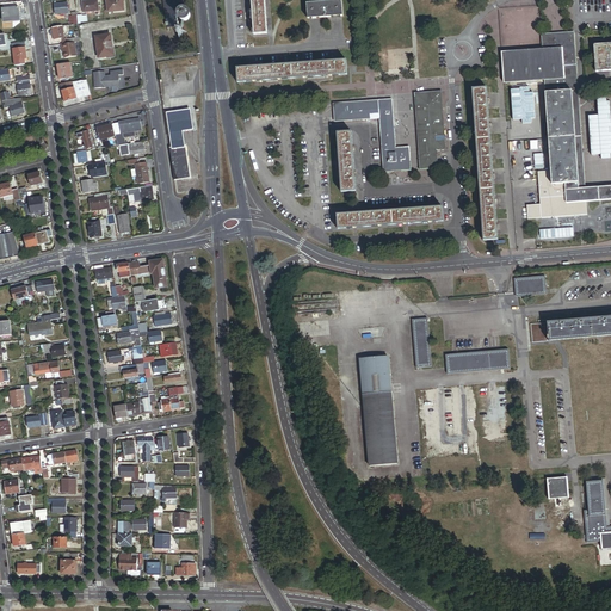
[(99,11),(98,0),(82,1),(84,12),(99,11)]
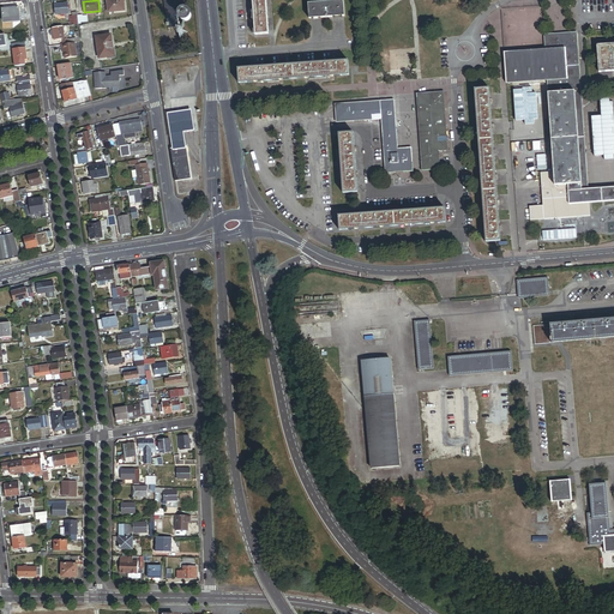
[(125,11),(124,0),(107,0),(109,12),(125,11)]
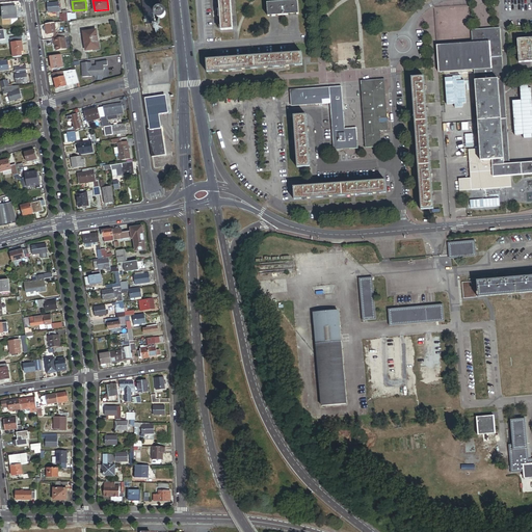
[(142,0),(147,24),(154,23),(153,14),(156,12),(156,15),(156,16),(157,17),(158,17),(158,18),(160,18),(161,18),(162,18),(163,18),(163,17),(164,16),(165,15),(165,14),(165,12),(165,11),(164,10),(163,9),(162,8),(161,8),(160,8),(159,8),(158,9),(157,9),(152,9),(151,0),(142,0)]
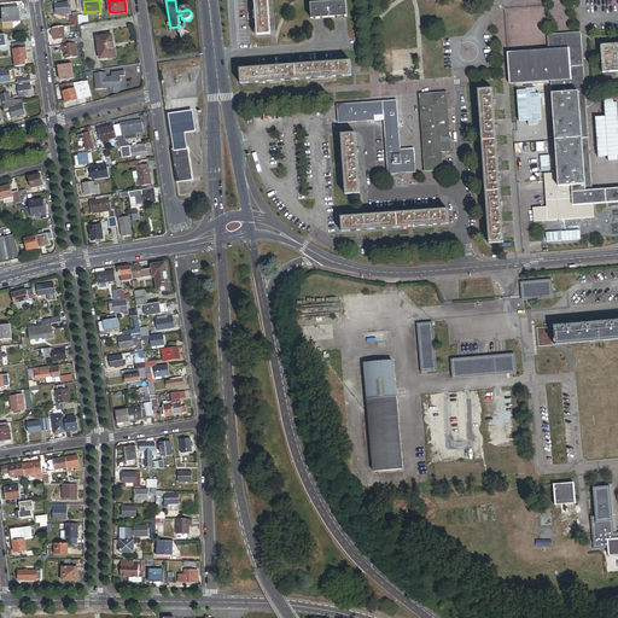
[(254,0),(257,36),(270,35),(267,0),(254,0)]
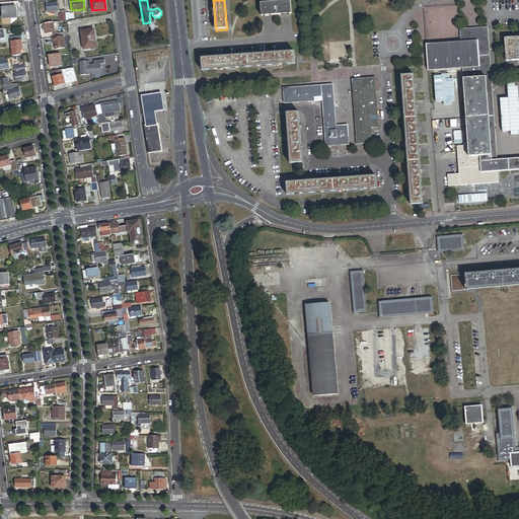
[(261,4),(262,16),(291,14),(290,1),(261,4)]
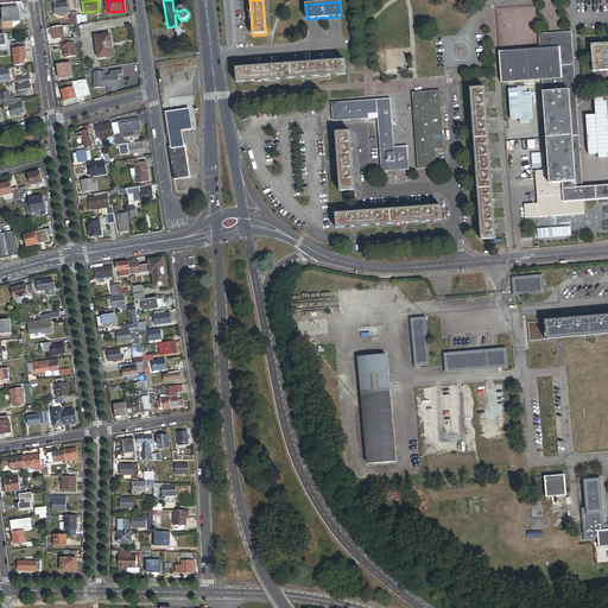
[(68,10),(70,10),(70,5),(68,5),(68,4),(55,5),(56,14),(59,14),(61,16),(64,16),(64,13),(69,13),(68,10)]
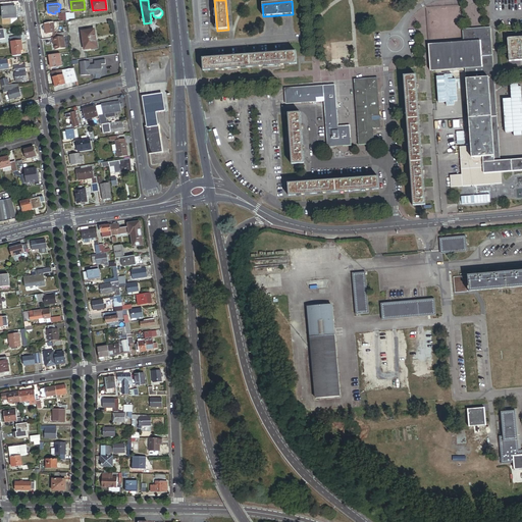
[(17,17),(16,6),(2,8),(3,19),(17,17)]
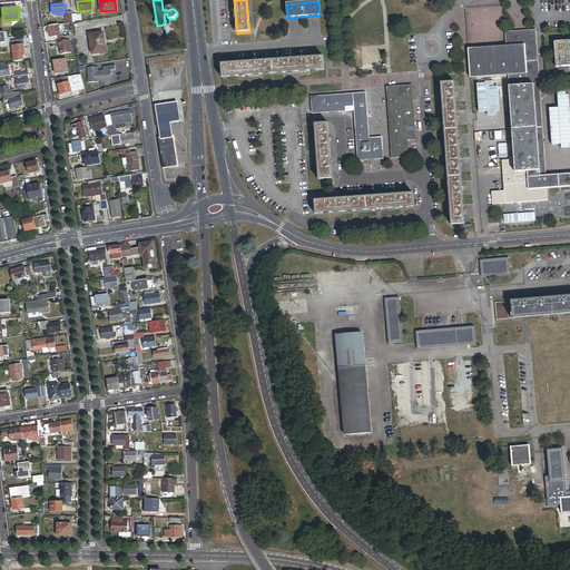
[(59,25),(49,27),(50,37),(60,36),(59,25)]
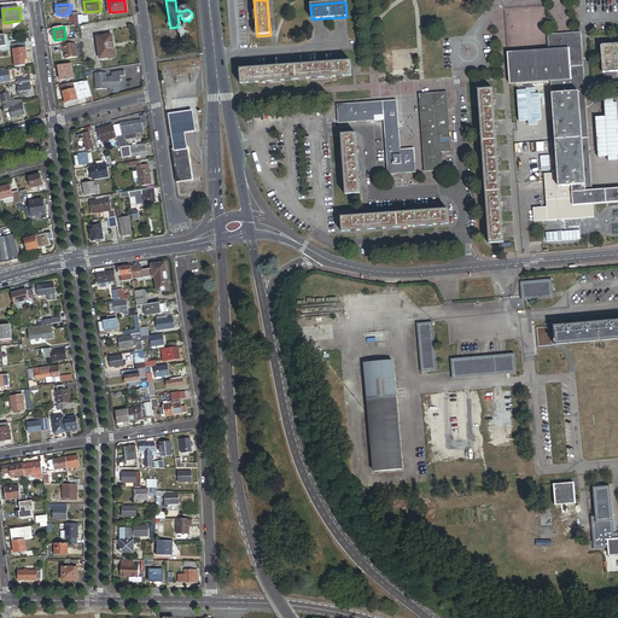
[(547,35),(548,50),(569,48),(571,80),(551,81),(552,94),(578,92),(584,92),(581,33),(547,35)]
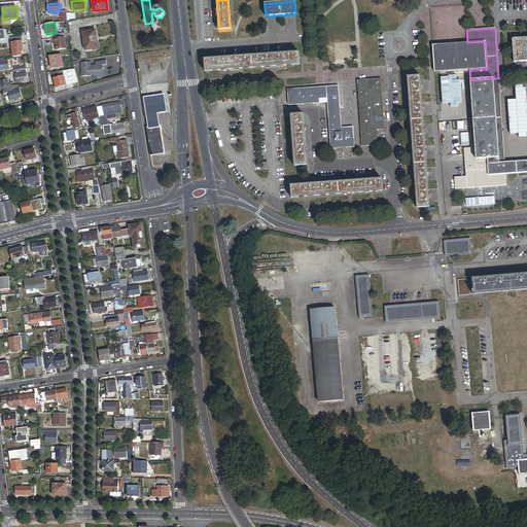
[(98,48),(95,30),(82,32),(85,49),(98,48)]
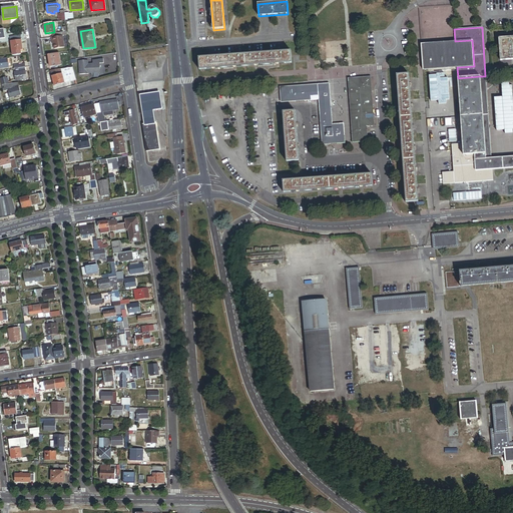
[(512,37),(499,38),(500,61),(512,59),(512,37)]
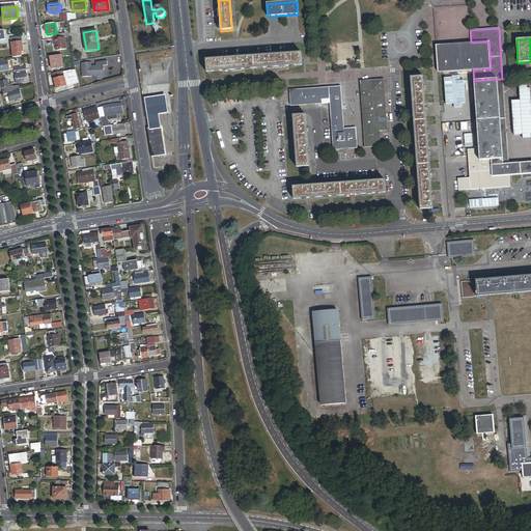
[(24,52),(22,42),(15,43),(11,43),(12,53),(21,52),(24,52)]
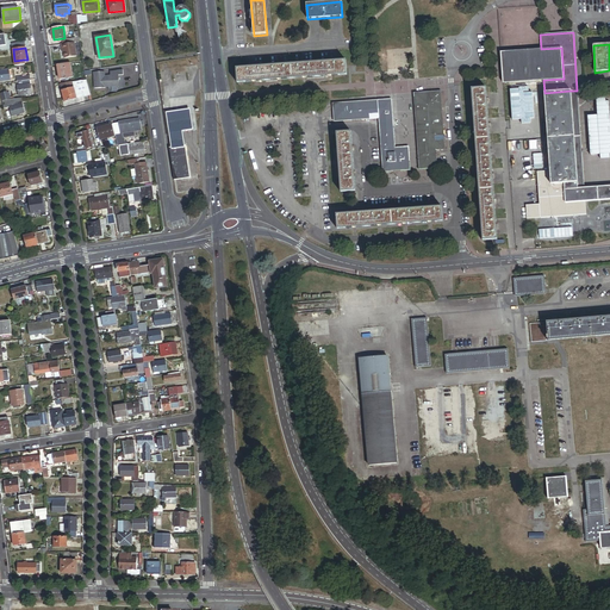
[(541,49),(500,53),(503,83),(543,80),(564,79),(561,48),(541,49)]
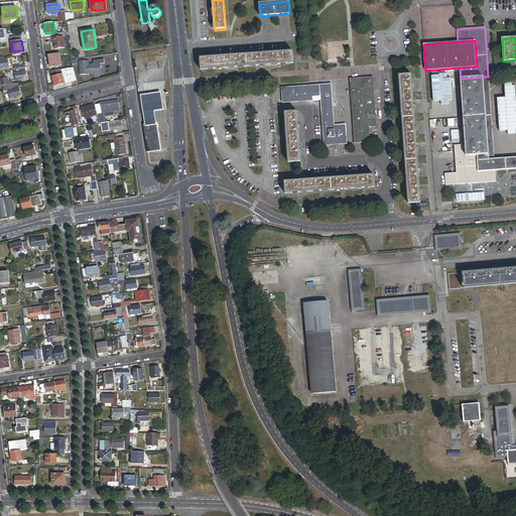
[(201,58),(202,71),(293,63),(292,51),(280,52),(279,51),(276,51),(276,52),(258,54),(258,52),(255,53),(255,54),(237,55),(237,54),(234,54),(234,55),(216,57),(216,55),(213,56),(213,57),(201,58)]
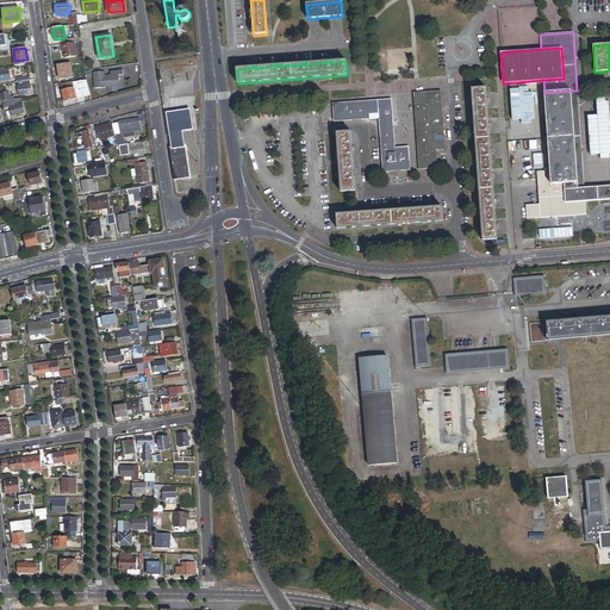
[(73,78),(72,63),(58,64),(61,80),(73,78)]
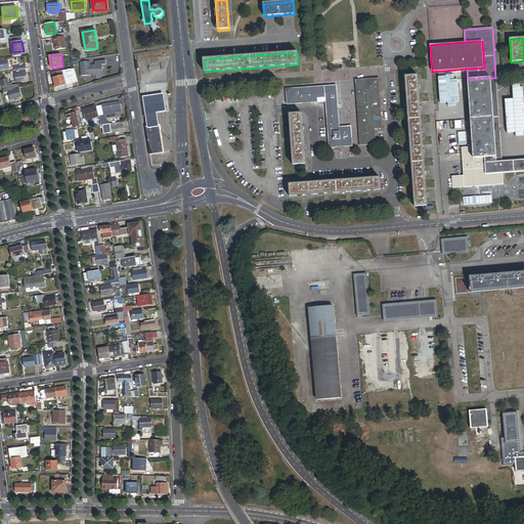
[(110,62),(108,56),(99,57),(99,60),(95,60),(95,57),(90,58),(90,61),(91,61),(92,64),(110,62)]
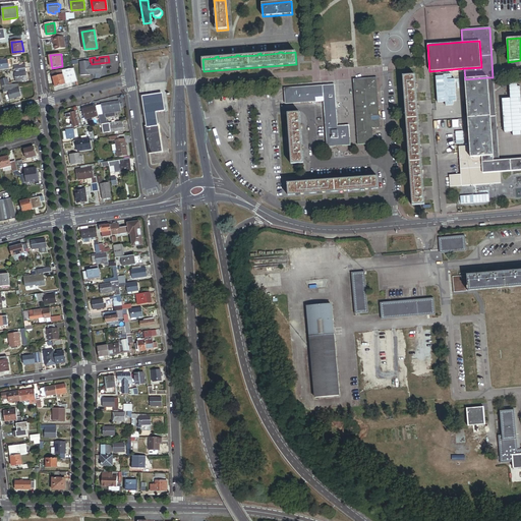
[(90,66),(90,61),(90,58),(80,60),(81,75),(90,75),(90,74),(90,72),(95,72),(95,74),(104,73),(104,65),(90,66)]
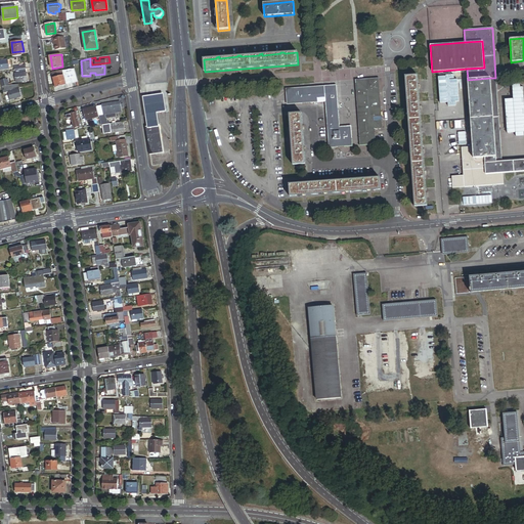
[(0,70),(9,69),(8,60),(0,60),(0,70)]
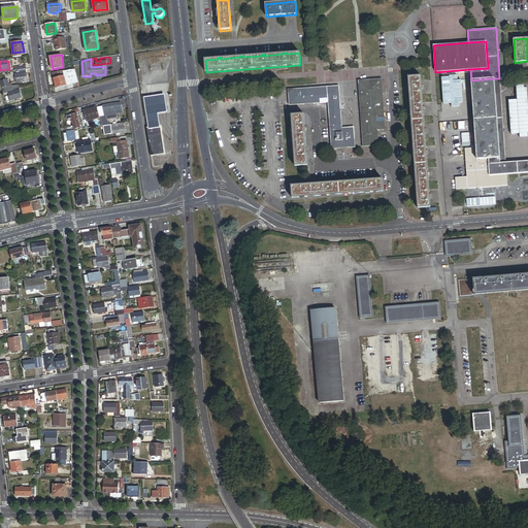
[(79,84),(75,69),(63,71),(63,76),(65,87),(79,84)]
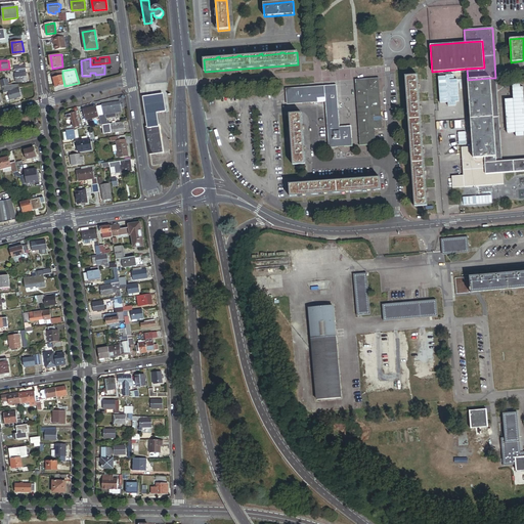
[(28,81),(27,73),(18,74),(15,74),(16,83),(28,81)]
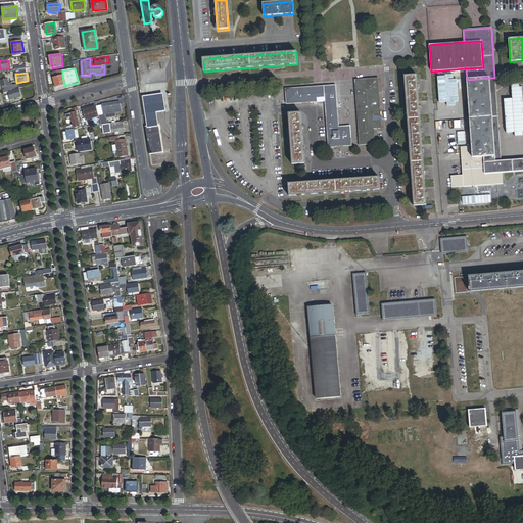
[(64,86),(62,76),(52,78),(54,87),(64,86)]
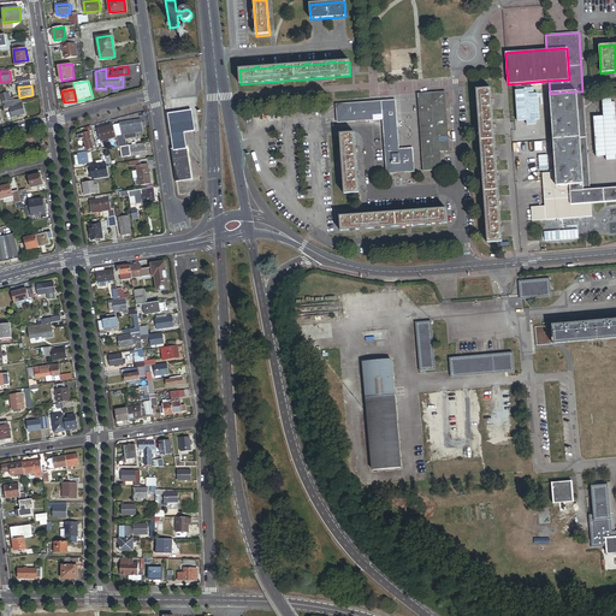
[(477,90),(487,243),(502,242),(501,231),(503,231),(502,227),(501,227),(499,206),(501,206),(501,202),(498,202),(497,181),(499,181),(498,177),(497,177),(496,155),(497,155),(497,150),(495,152),(493,130),(496,130),(495,125),(493,125),(492,104),(493,104),(493,100),(491,100),(491,89),(477,90)]
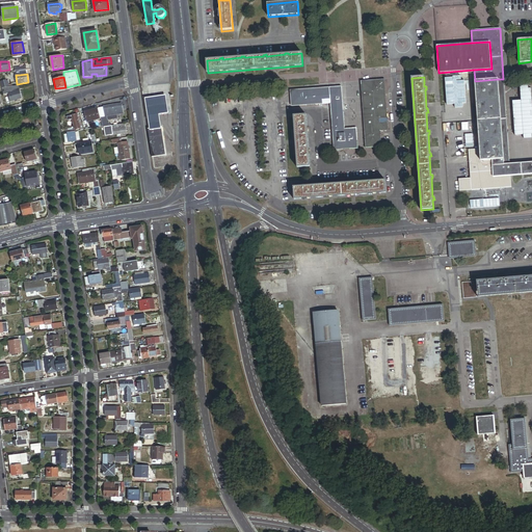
[(498,79),(475,81),(479,149),(480,161),(491,160),(503,159),(498,79)]
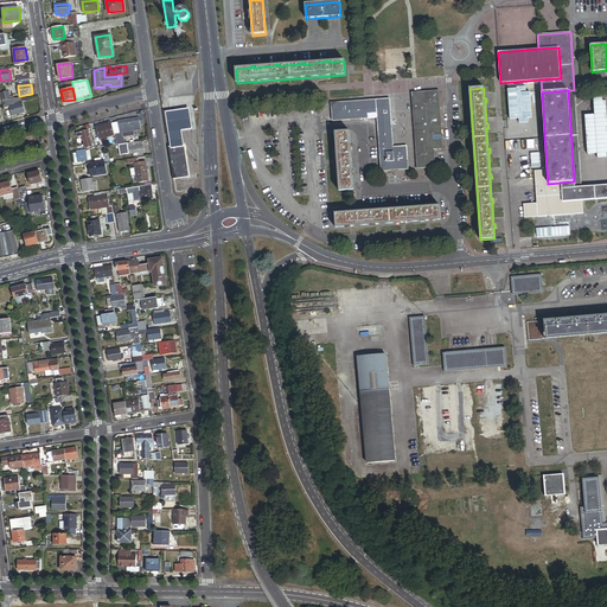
[(579,148),(574,90),(568,90),(574,181),(561,183),(562,189),(577,187),(575,149),(579,148)]
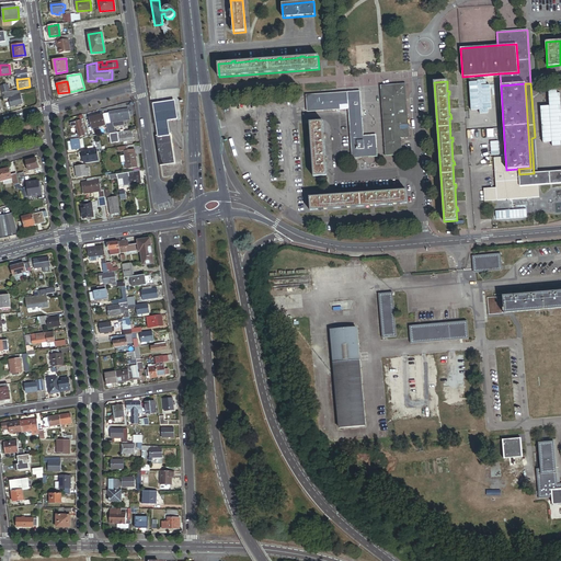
[(380,86),(381,98),(382,107),(384,130),(386,156),(402,155),(401,138),(409,138),(405,84),(380,86)]
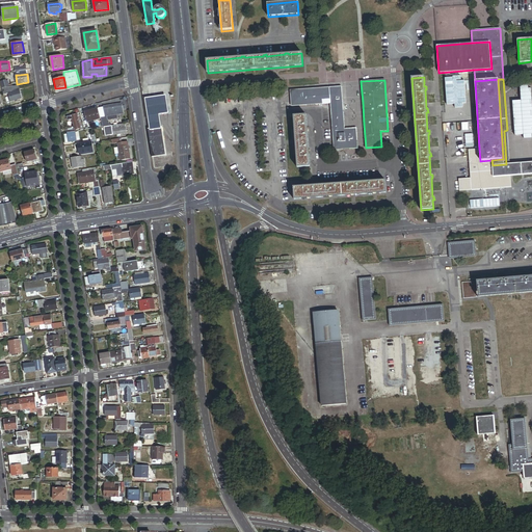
[(22,99),(19,85),(12,86),(9,86),(5,87),(7,94),(8,94),(10,101),(22,99)]
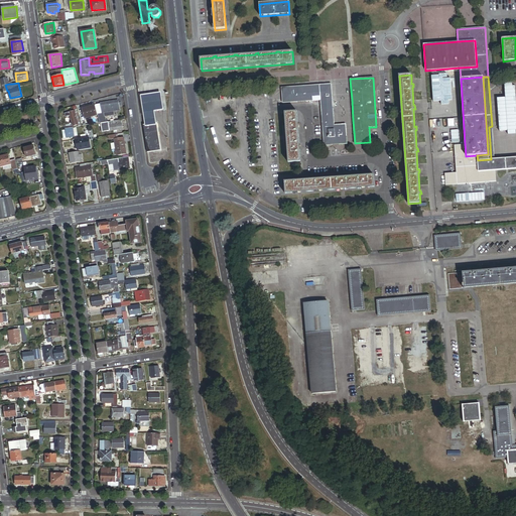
[(331,85),(281,88),(282,104),(320,101),(324,146),(347,144),(346,125),(334,126),(331,85)]
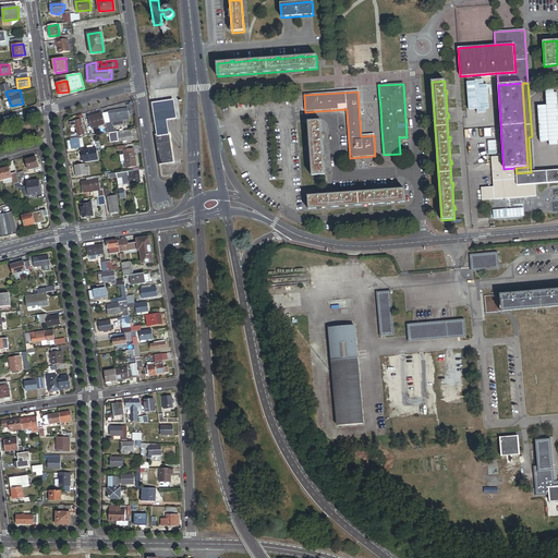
[(156,136),(170,134),(169,129),(168,121),(169,120),(178,119),(174,100),(167,101),(157,102),(152,104),(156,136)]
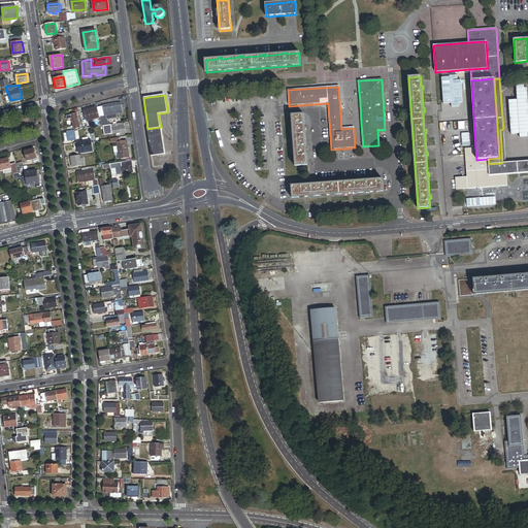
[(99,114),(97,108),(85,111),(87,122),(100,119),(99,114)]
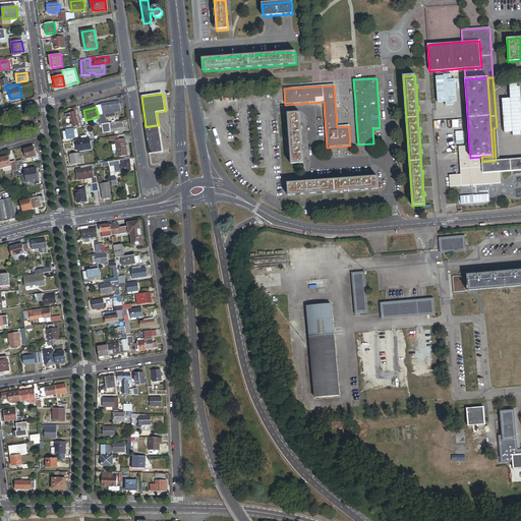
[(98,113),(99,117),(102,116),(103,116),(103,115),(121,112),(120,107),(107,109),(103,110),(103,112),(98,113)]
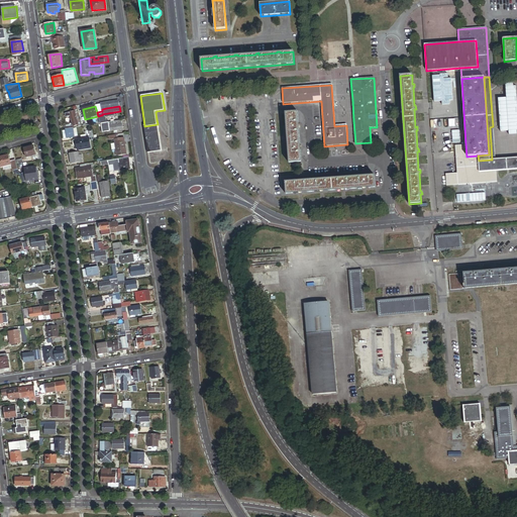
[(79,125),(76,114),(75,111),(70,113),(71,116),(72,119),(74,126),(79,125)]
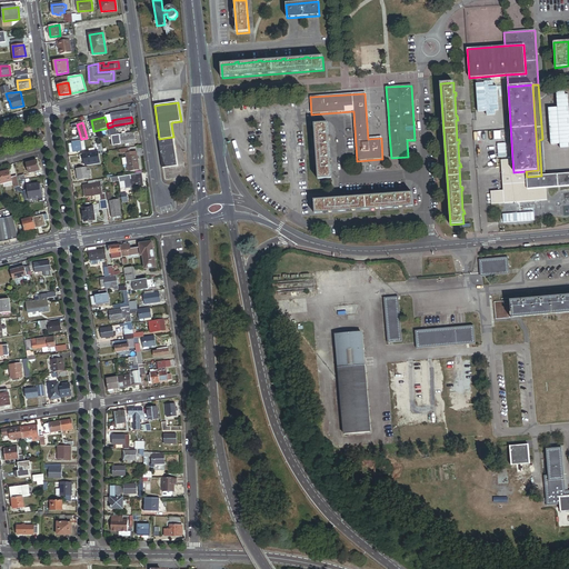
[(315,125),(318,179),(331,179),(330,165),(331,165),(331,161),(330,161),(329,141),(330,141),(329,138),(328,138),(327,123),(315,125)]
